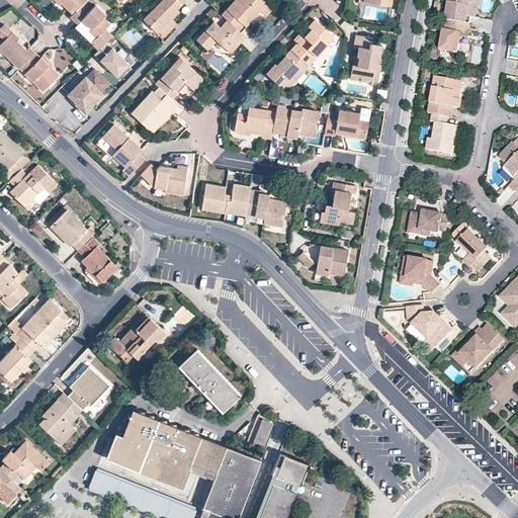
[(59,0),(62,3),(72,13),(81,4),(85,0),(59,0)]
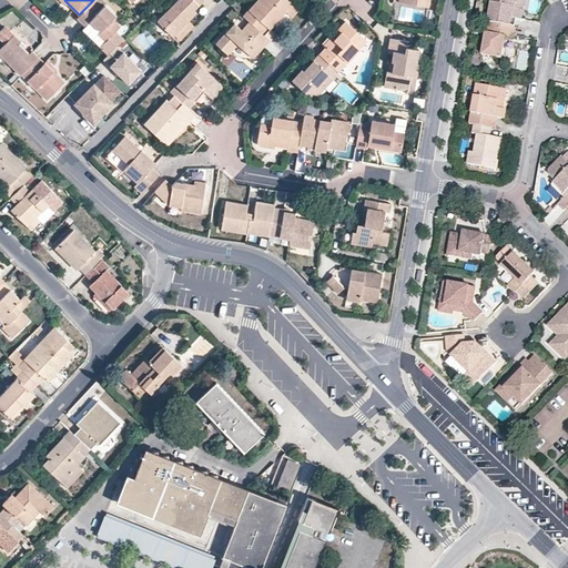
[(190,21),(198,13),(196,11),(206,1),(205,0),(179,0),(159,21),(174,37),(176,34),(190,21)]
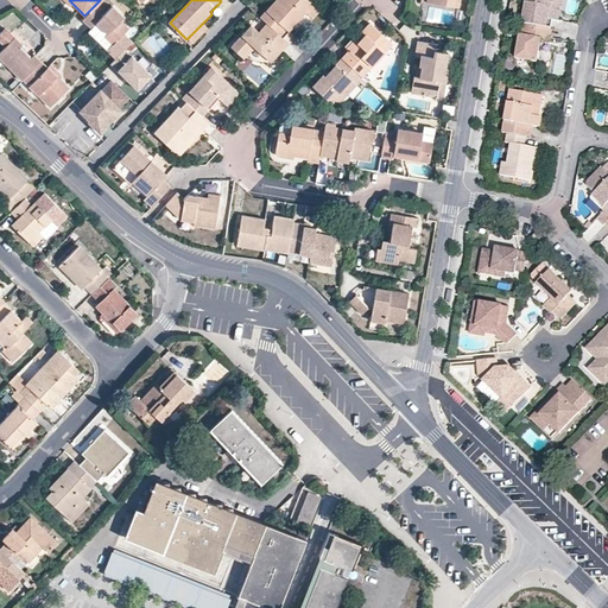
[(322,12),(309,0),(279,0),(263,19),(268,25),(284,38),(290,31),(308,13),(315,20),(322,12)]
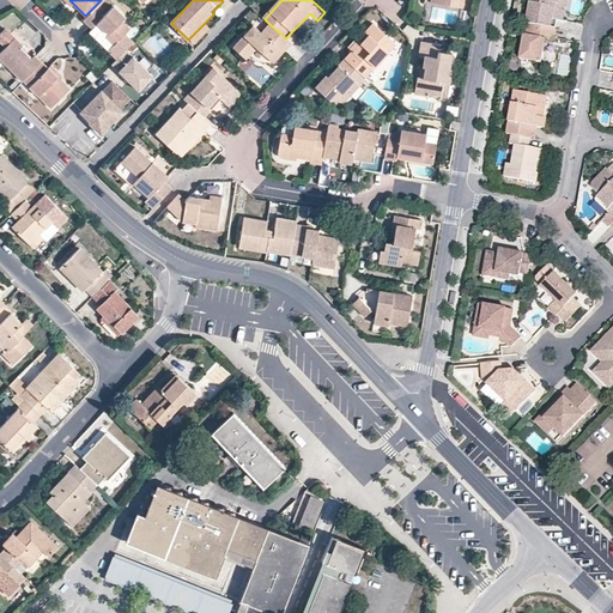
[(533,0),(533,4),(529,4),(526,25),(551,29),(552,20),(558,20),(564,22),(566,6),(559,5),(560,1),(560,0),(533,0)]
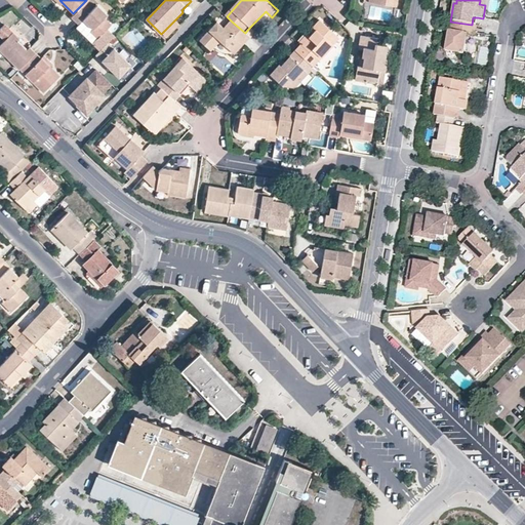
[(71,16),(79,25),(83,19),(92,29),(89,31),(96,39),(107,29),(111,25),(104,17),(107,15),(96,5),(89,11),(82,4),(73,13),(71,16)]
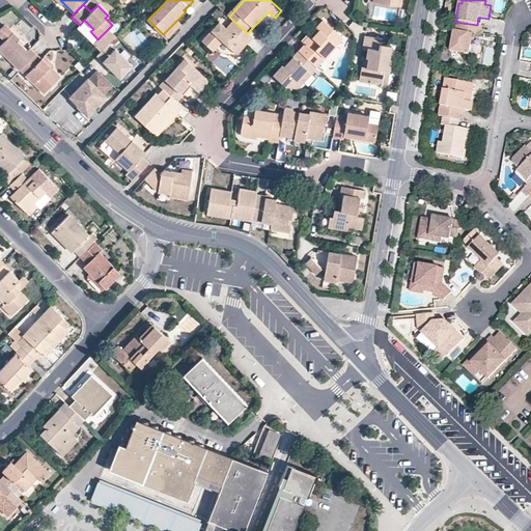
[(169,37),(183,25),(177,20),(165,32),(169,37)]
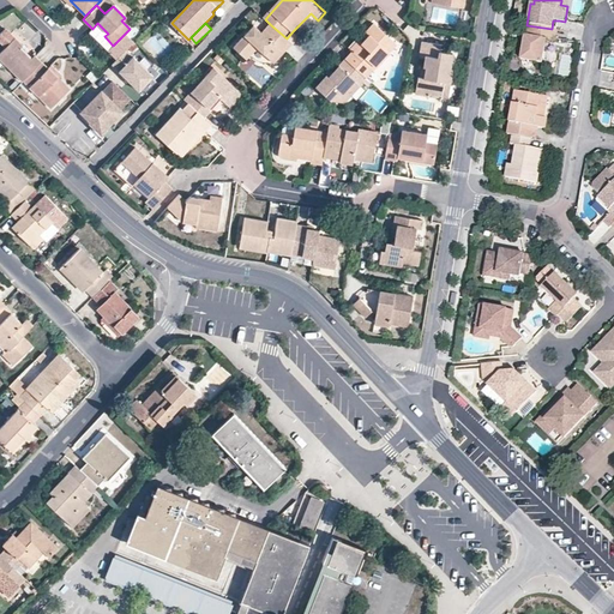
[(287,38),(271,25),(263,35),(256,28),(235,48),(247,59),(258,48),(276,65),(294,46),(287,38)]
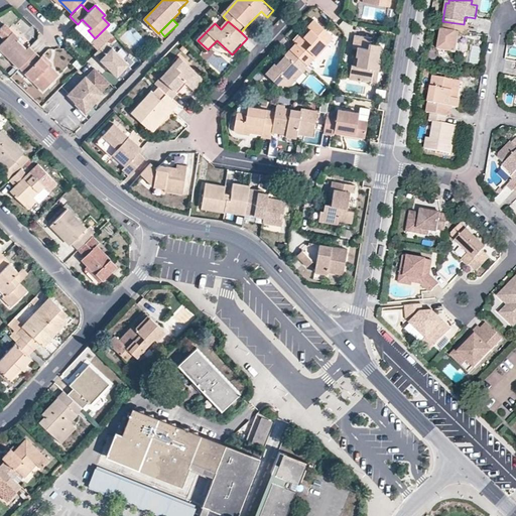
[(305,63),(308,67),(335,38),(315,21),(305,32),(309,35),(299,46),(297,45),(291,51),(305,63)]
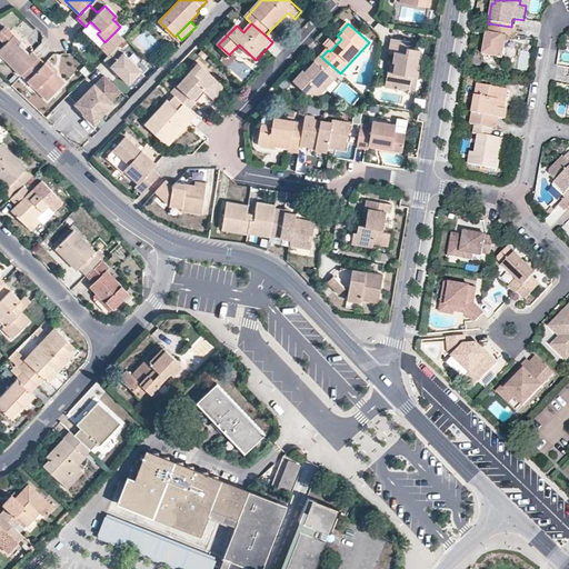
[(483,55),(503,59),(507,38),(513,39),(516,28),(511,27),(488,23),(483,55)]
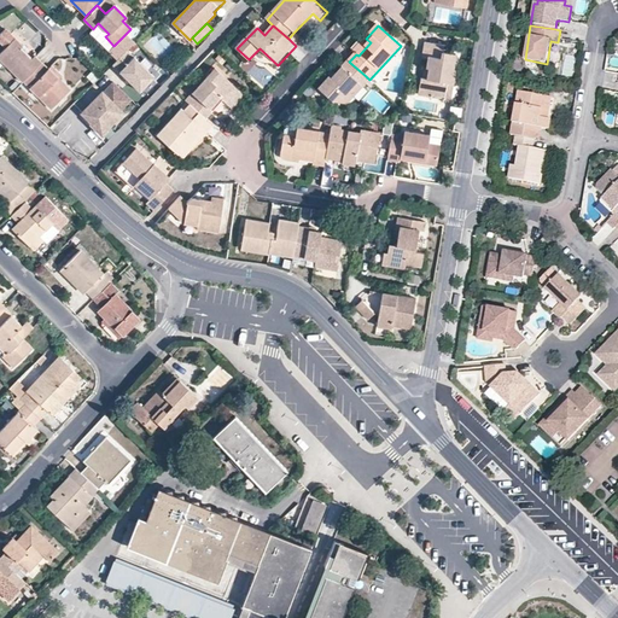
[(0,41),(5,47),(15,38),(5,27),(0,33),(0,41)]
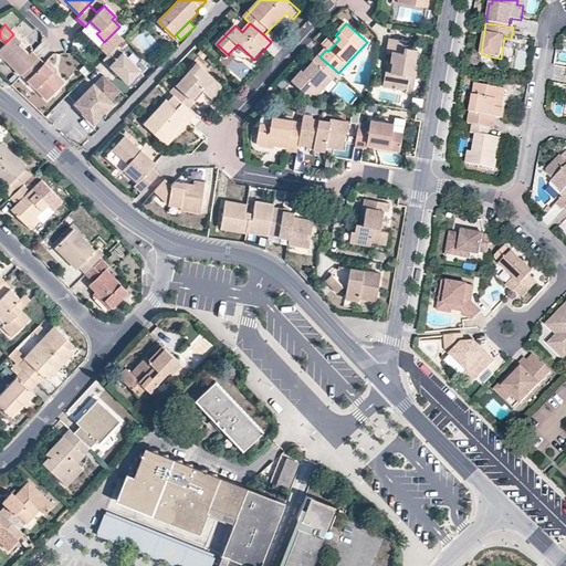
[(271,42),(276,35),(270,29),(264,35),(271,42)]
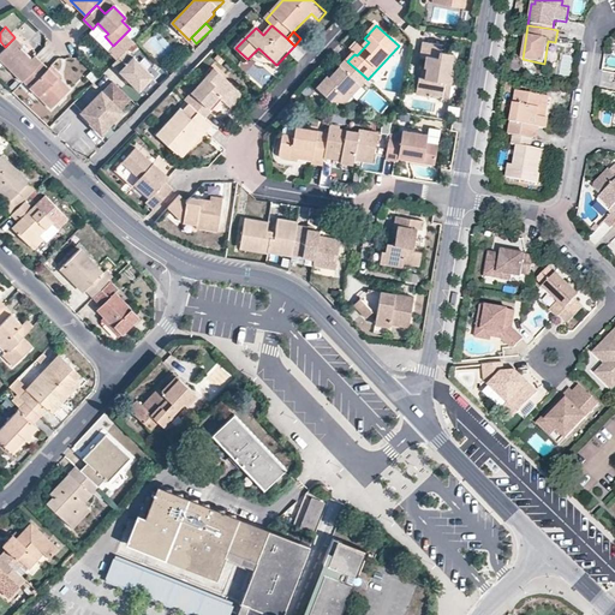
[(133,42),(125,34),(113,46),(108,51),(117,59),(127,49),(133,42)]
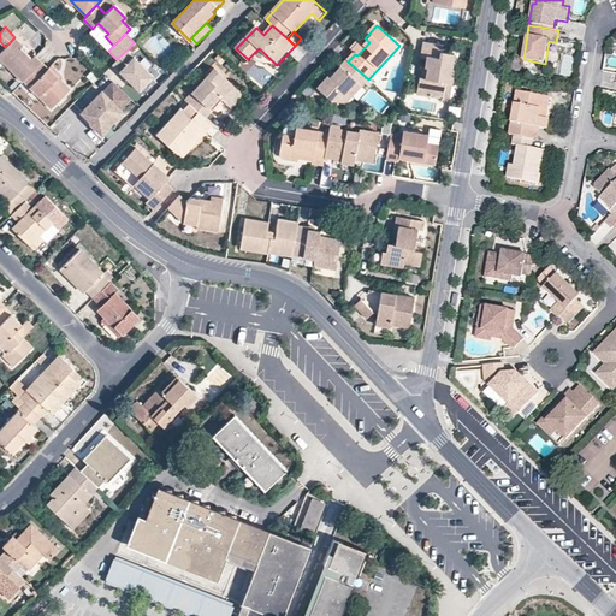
[(5,47),(0,51),(0,55),(23,78),(40,61),(34,55),(31,58),(21,47),(23,45),(15,37),(5,47)]
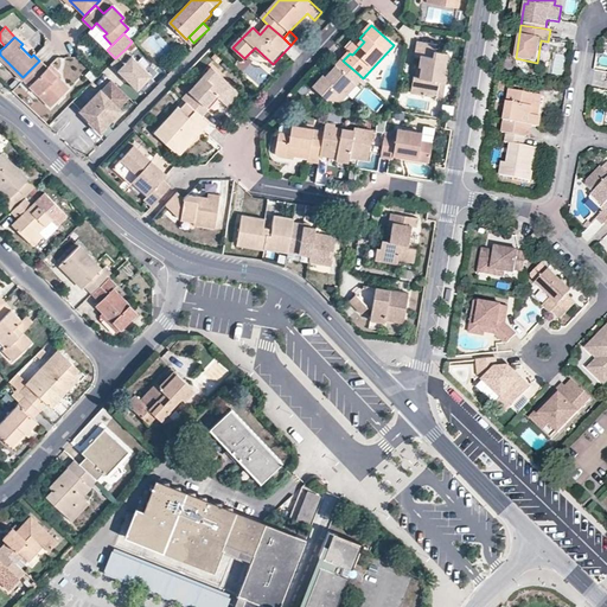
[(420,66),(421,66),(420,77),(414,77),(411,93),(426,95),(426,94),(436,96),(439,82),(445,83),(447,72),(443,71),(447,53),(436,52),(438,45),(416,42),(414,57),(421,58),(420,66)]
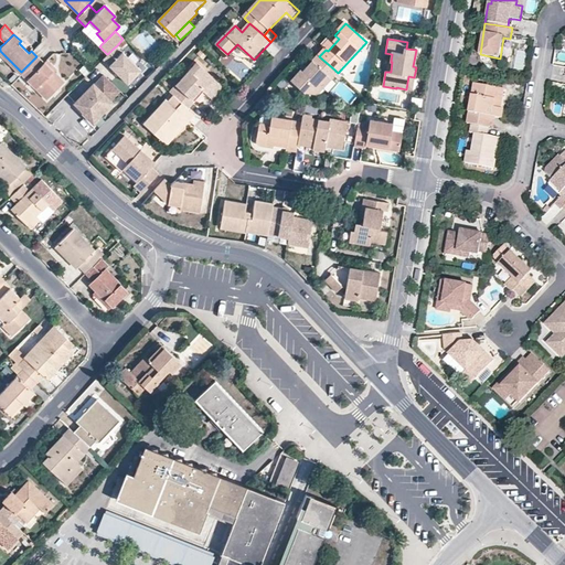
[(140,68),(117,45),(107,54),(103,59),(127,83),(140,68)]
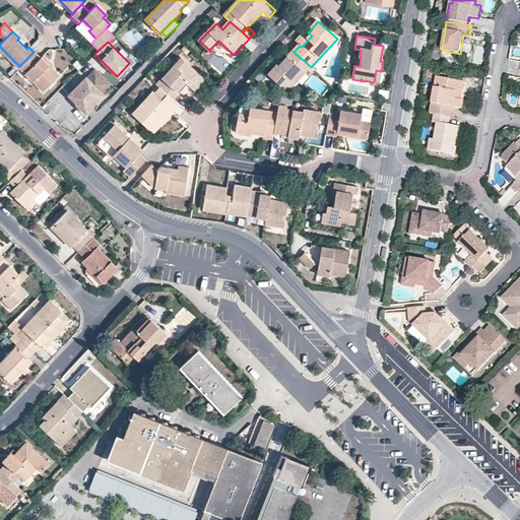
[(34,52),(19,66),(44,90),(59,75),(50,67),(41,58),(34,52)]
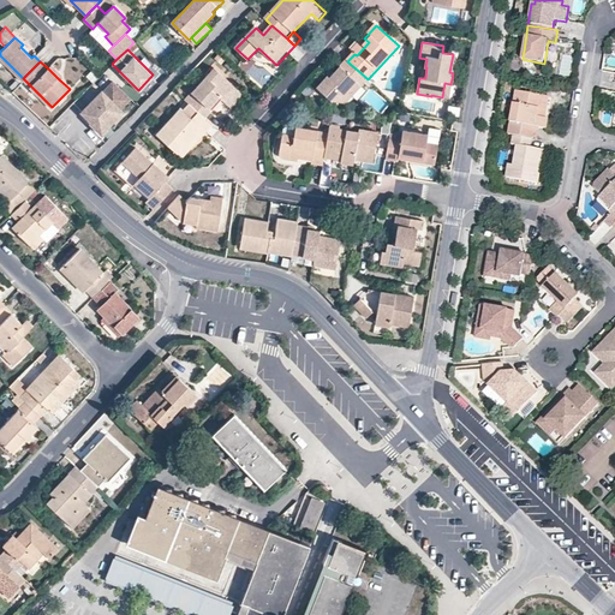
[(347,61),(335,75),(336,77),(333,81),(328,77),(317,88),(332,101),(336,102),(356,82),(360,87),(368,79),(364,76),(347,61)]
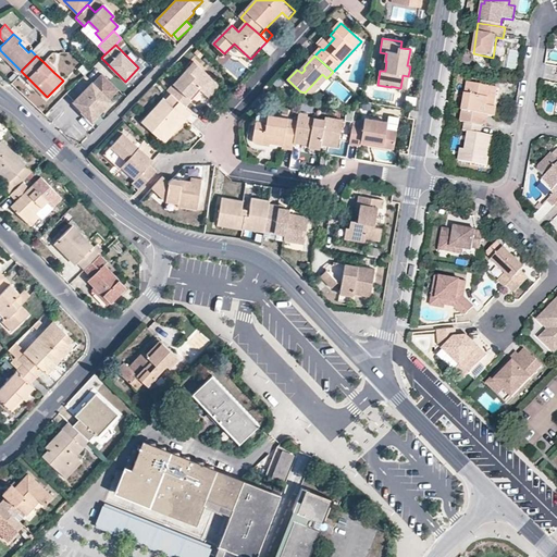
[(53,72),(56,69),(47,59),(44,62),(53,72)]
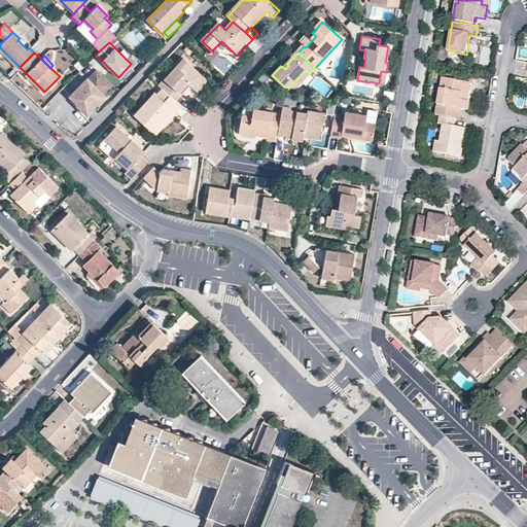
[(164,93),(175,103),(181,97),(178,94),(184,86),(182,84),(184,82),(186,84),(189,88),(195,91),(205,79),(197,72),(184,61),(159,88),(164,93)]
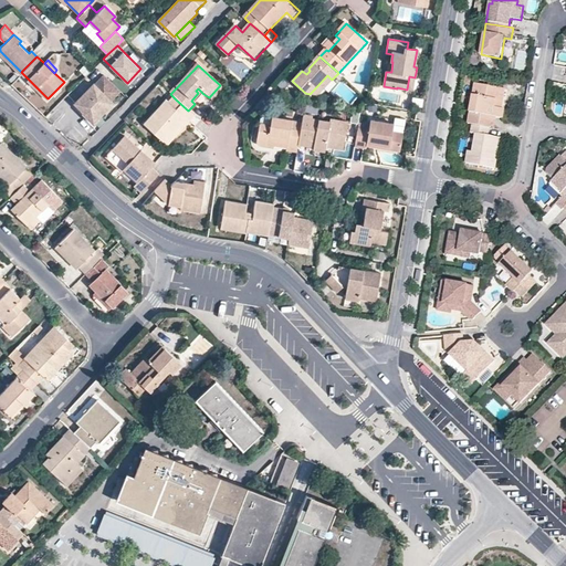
[(92,83),(74,102),(93,119),(112,102),(109,101),(119,91),(103,75),(94,85),(92,83)]
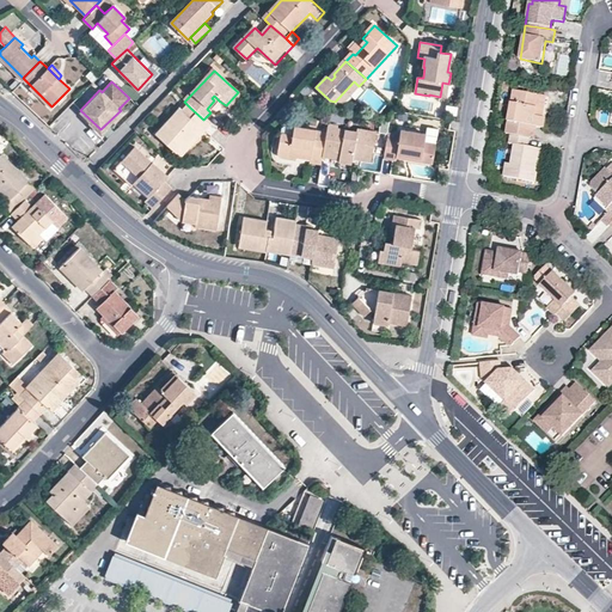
[(359,86),(354,81),(335,102),(343,103),(359,86)]
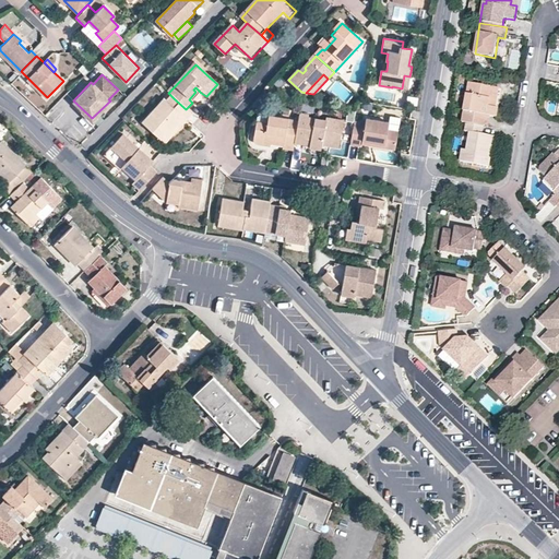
[(465,121),(483,125),(484,115),(495,117),(499,87),(467,82),(461,121),(465,121)]
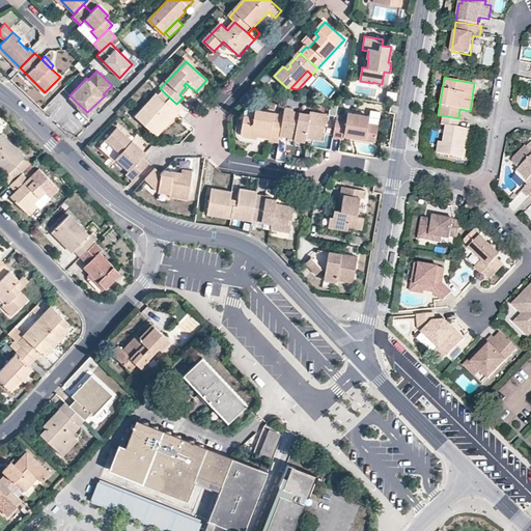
[(186,87),(179,94),(183,98),(191,88),(188,85),(186,83),(184,85),(186,87)]
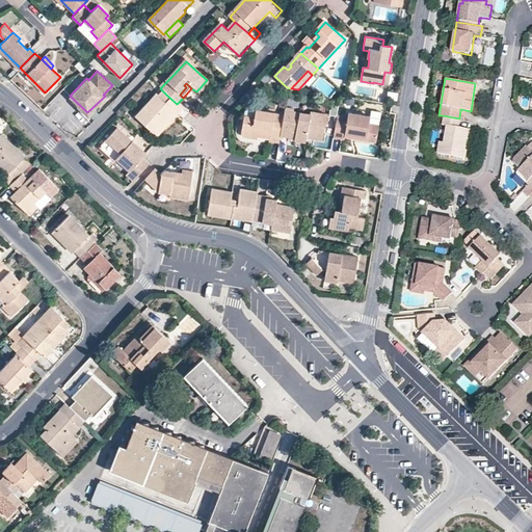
[(138,120),(154,135),(173,115),(175,117),(183,109),(177,104),(165,94),(160,99),(159,98),(138,120)]
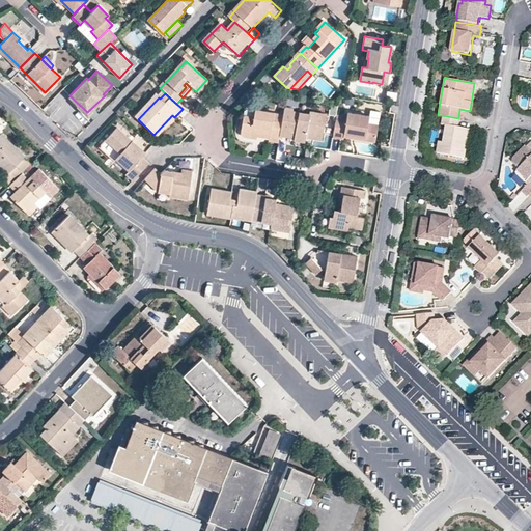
[(310,116),(311,113),(311,109),(286,105),(286,108),(294,109),(294,113),(310,116)]
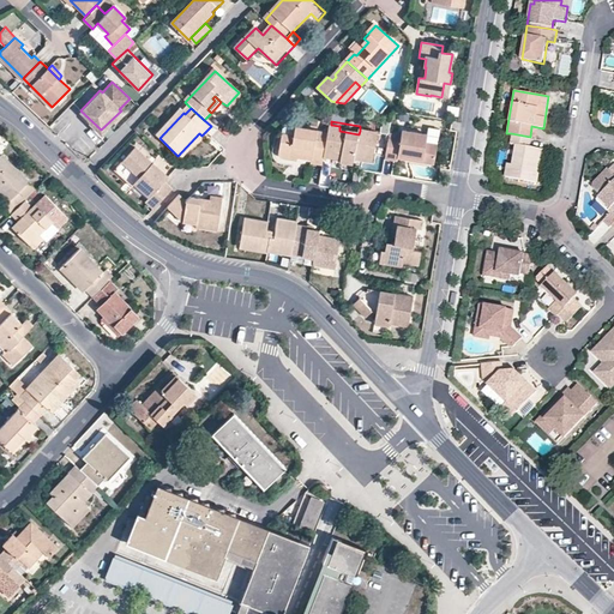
[(330,133),(326,155),(337,157),(337,155),(343,155),(342,161),(355,163),(356,161),(356,157),(374,160),(378,133),(360,131),(359,134),(339,131),(339,126),(331,125),(330,133)]
